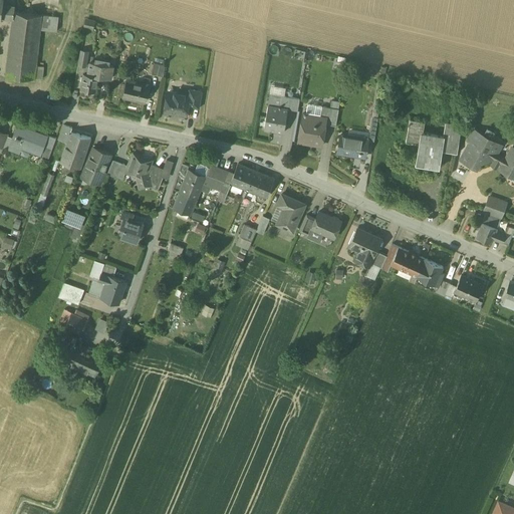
[(3,0),(0,0),(0,20),(1,21),(2,18),(13,20),(13,13),(14,6),(3,5),(3,0)]
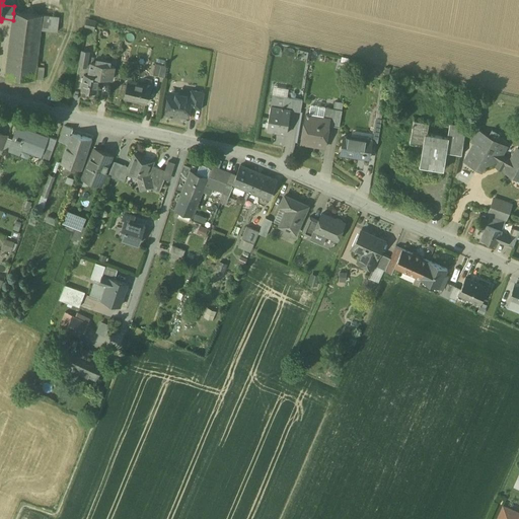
[(59,18),(13,13),(13,20),(7,78),(35,81),(36,68),(41,31),(57,33),(59,18)]
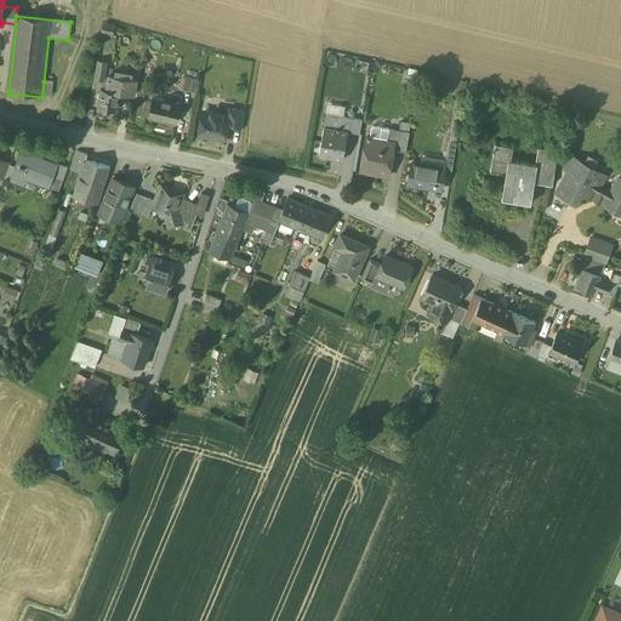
[(114,27),(103,26),(102,36),(113,38),(114,27)]
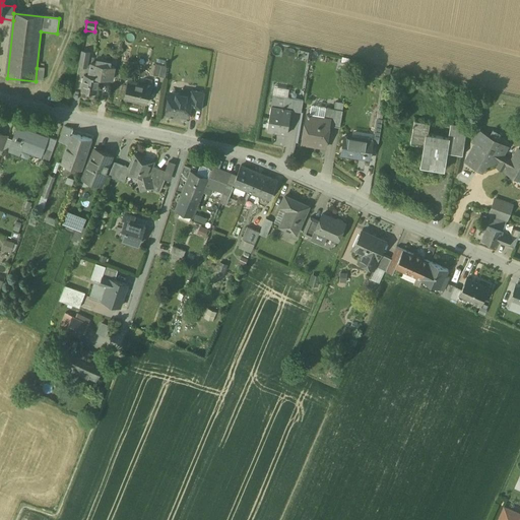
[(90,52),(81,51),(79,67),(87,68),(90,52)]
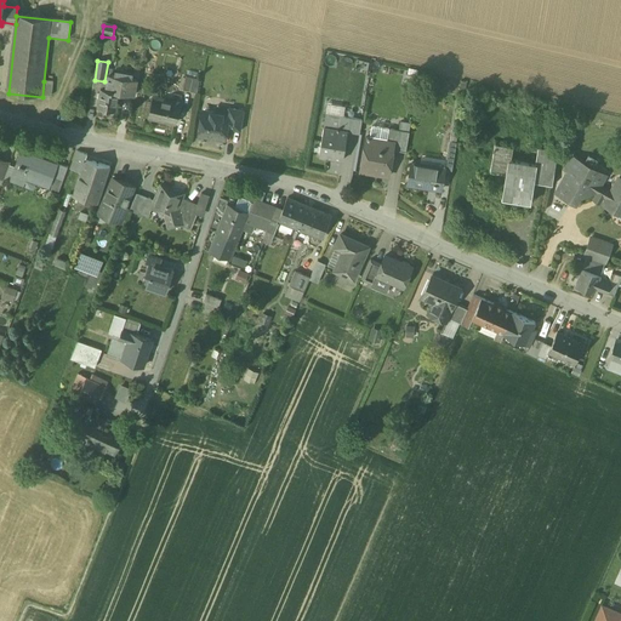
[(106,90),(119,93),(136,96),(138,79),(108,74),(106,90)]
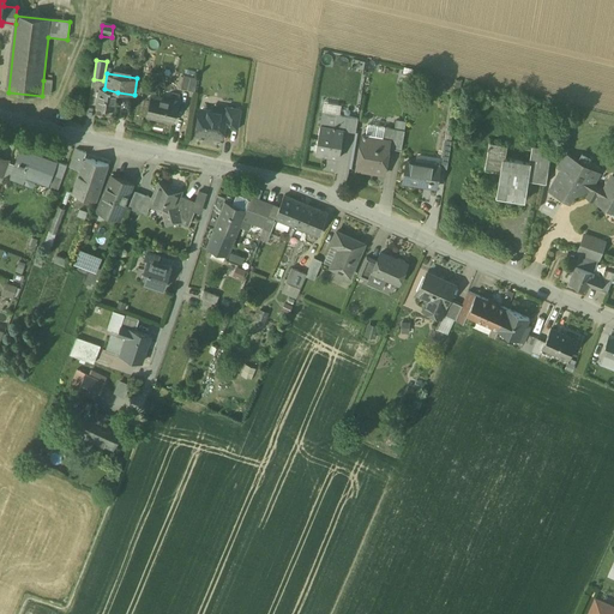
[(198,78),(184,76),(181,89),(194,92),(198,78)]
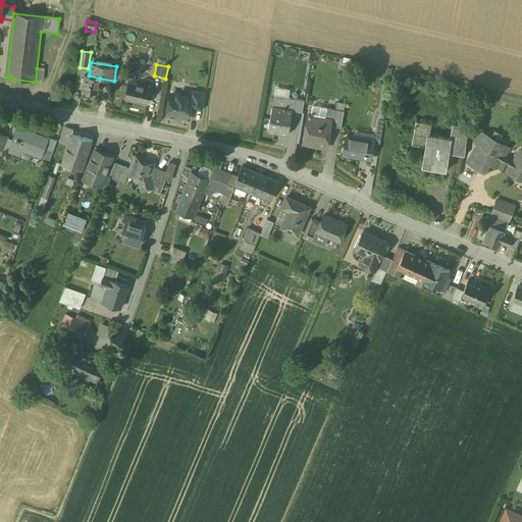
[(45,69),(37,68),(36,82),(43,83),(45,69)]
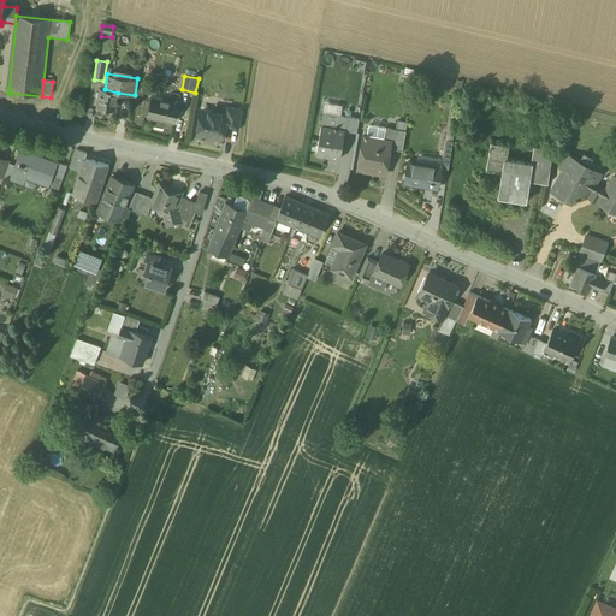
[(118,93),(105,89),(99,88),(96,107),(116,110),(118,93)]
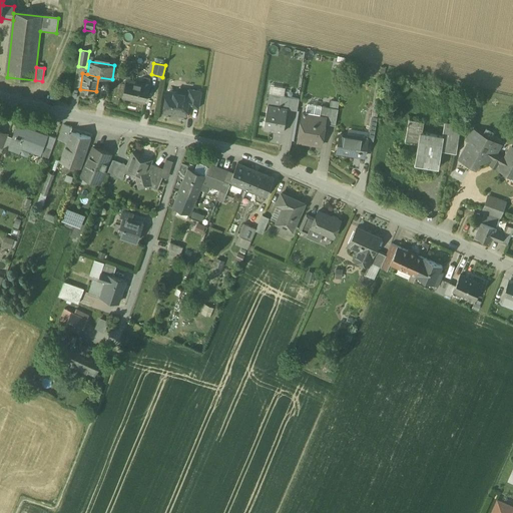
[(149,84),(126,79),(122,98),(145,103),(149,84)]
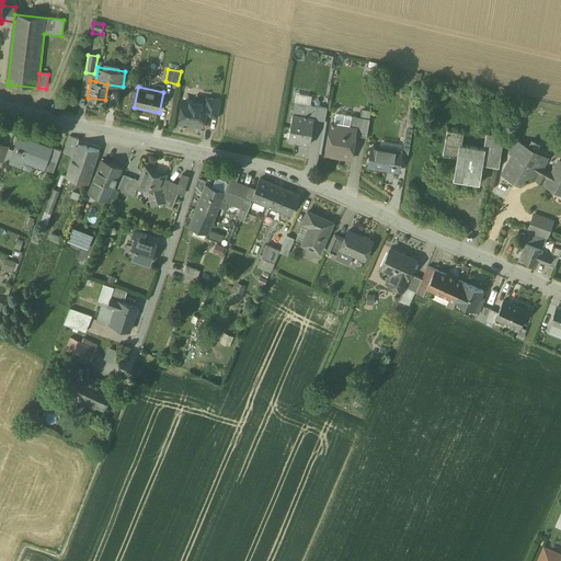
[(310,98),(297,95),(296,104),(308,106),(310,98)]
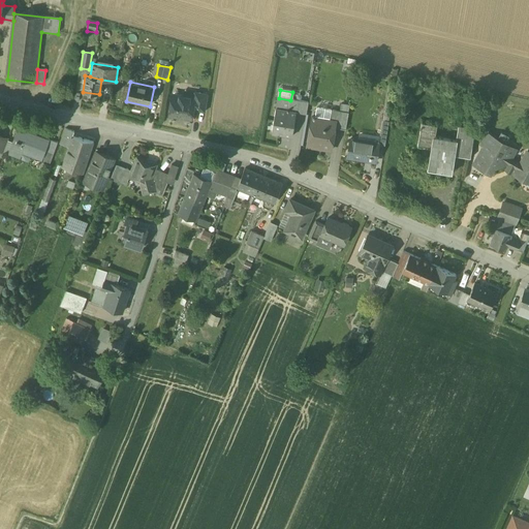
[(208,95),(195,93),(194,100),(193,110),(206,112),(208,95)]
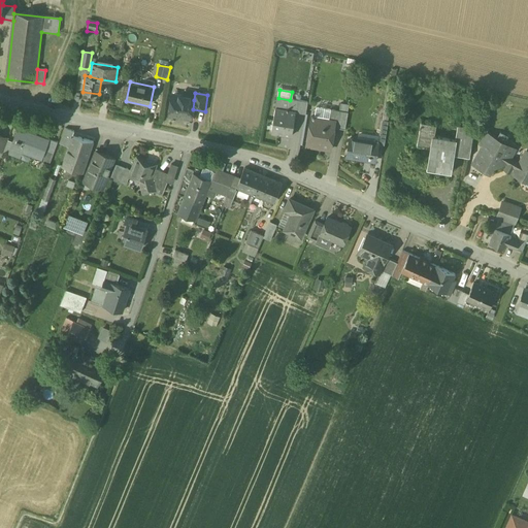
[(190,97),(179,96),(172,95),(169,114),(175,116),(175,117),(184,118),(184,117),(191,119),(193,109),(194,100),(189,99),(190,97)]
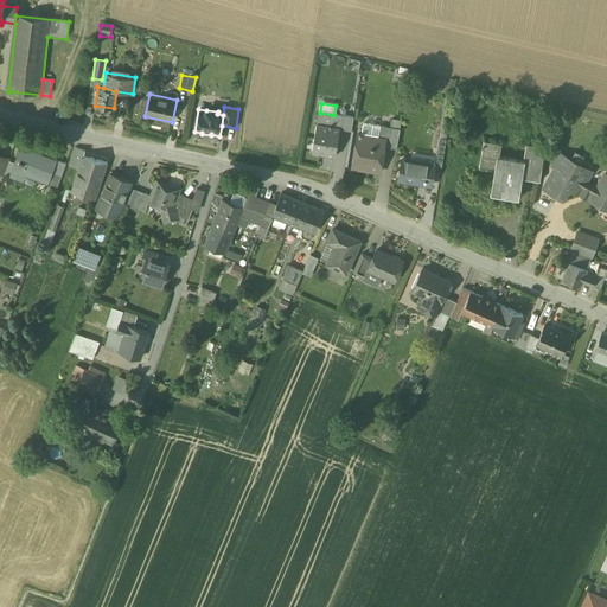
[(333,115),(320,113),(318,127),(330,128),(330,127),(332,127),(333,115)]
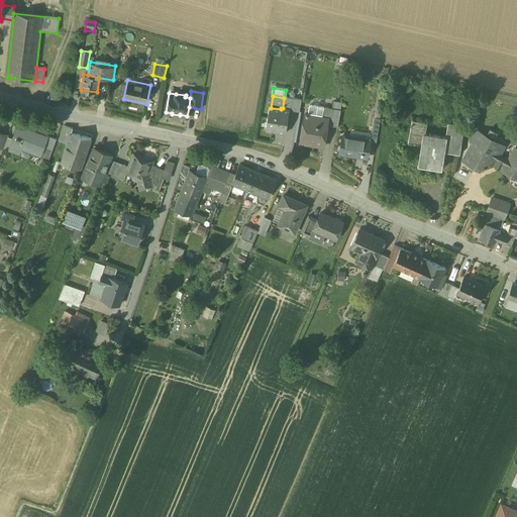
[(302,101),(284,98),(283,108),(281,108),(281,109),(290,111),(290,112),(300,114),(302,101)]
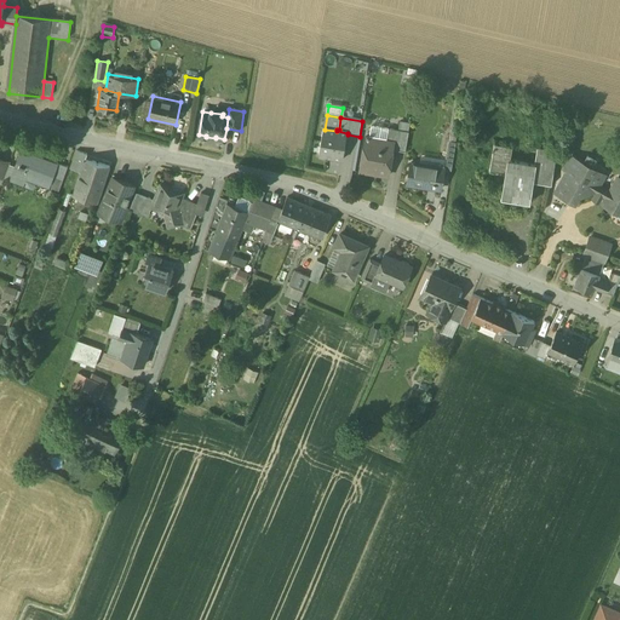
[(452,121),(448,141),(455,143),(459,122),(452,121)]
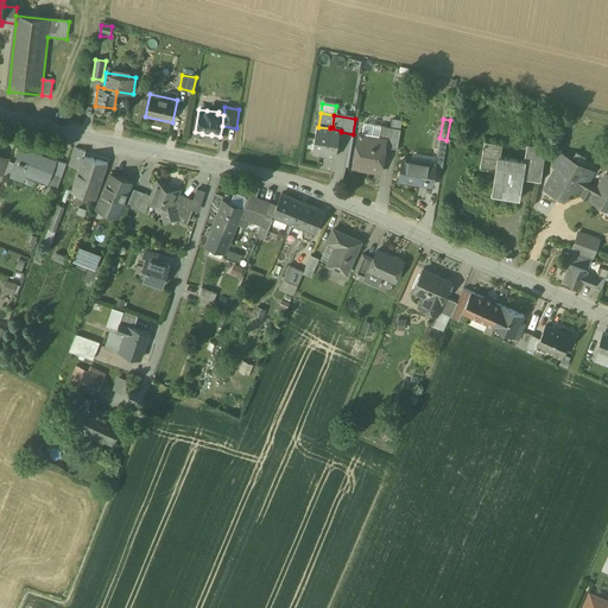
[(403,121),(392,120),(391,131),(401,132),(403,121)]
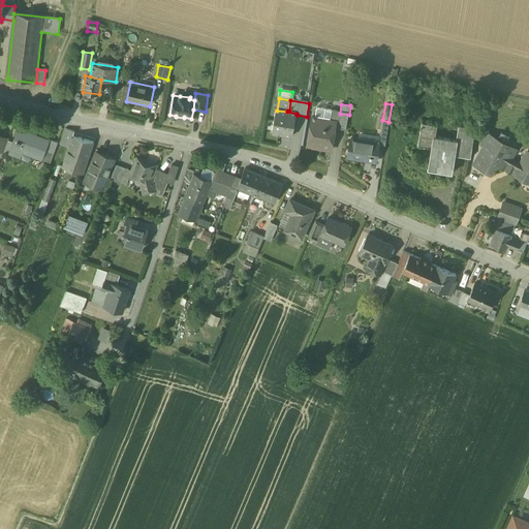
[(287,112),(277,111),(273,135),(292,138),(297,115),(297,114),(287,112)]
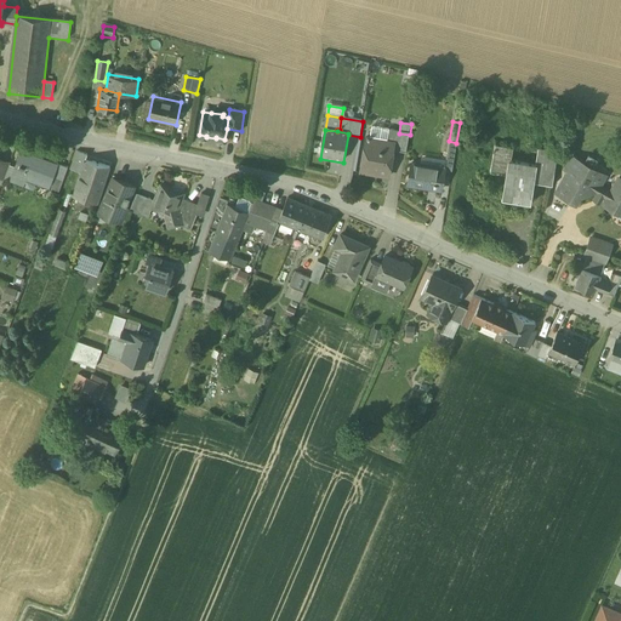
[(399,134),(389,132),(388,144),(394,146),(393,152),(406,154),(410,135),(399,134)]
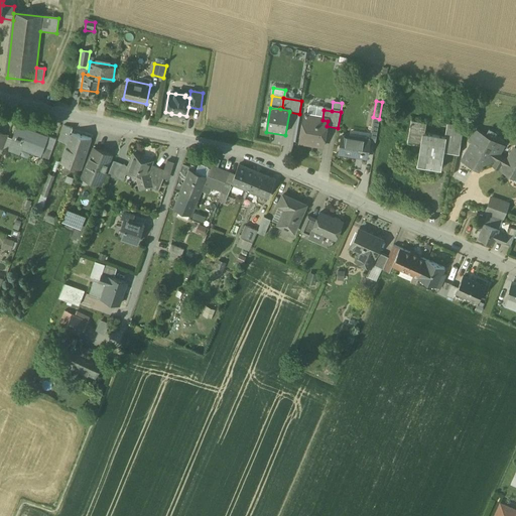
[(323,120),(304,117),(299,144),(323,148),(327,126),(328,121),(323,120)]
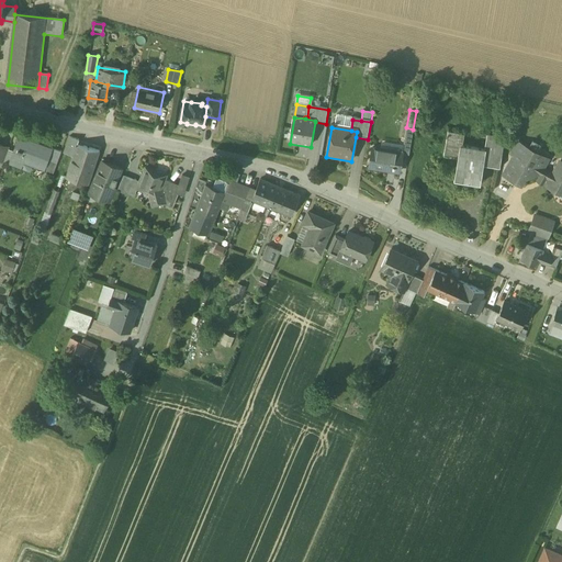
[(413,130),(406,127),(402,153),(403,153),(402,154),(408,155),(413,130)]
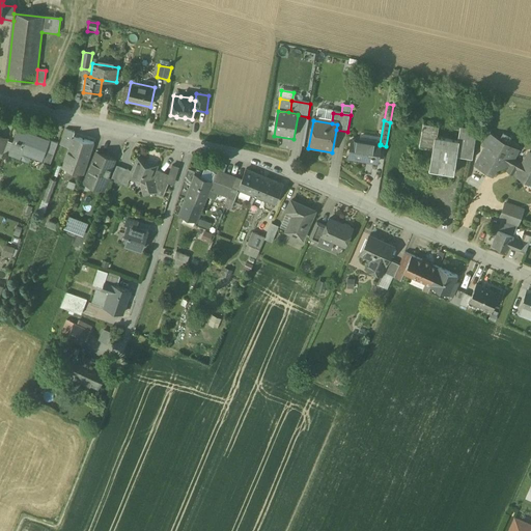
[(458,141),(437,138),(439,127),(423,123),(419,147),(434,149),(430,169),(453,173),(456,155),(458,141)]
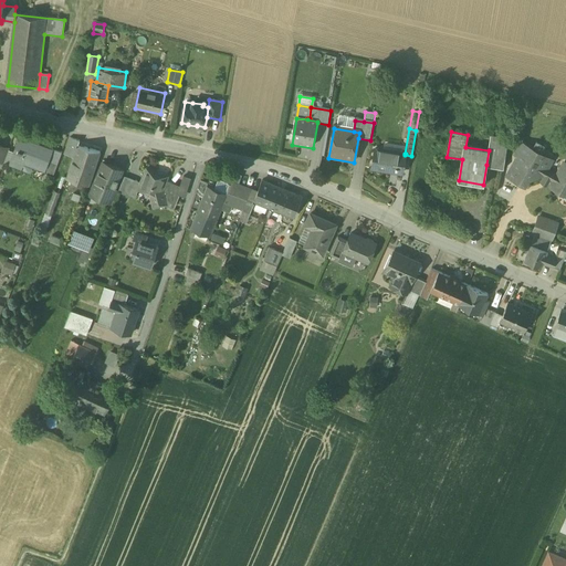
[(496,157),(490,156),(493,137),(491,136),(489,150),(486,165),(495,166),(496,157)]
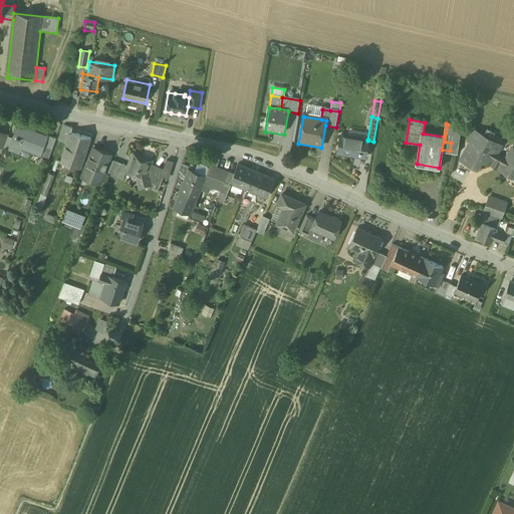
[(454,124),(446,123),(448,124),(445,142),(451,143),(454,124)]
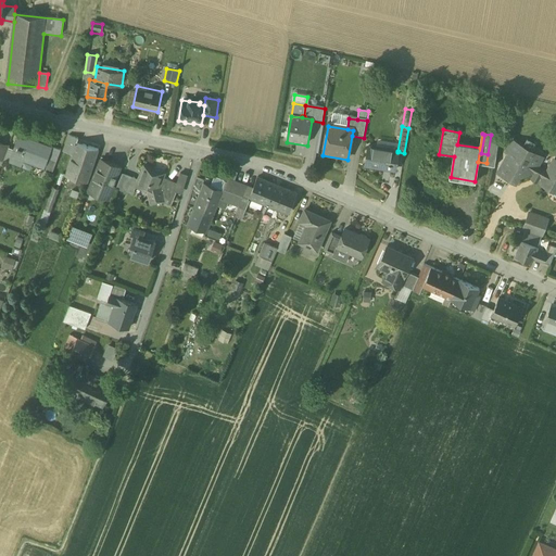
[(498,136),(491,135),(488,154),(494,155),(493,164),(493,165),(498,136)]
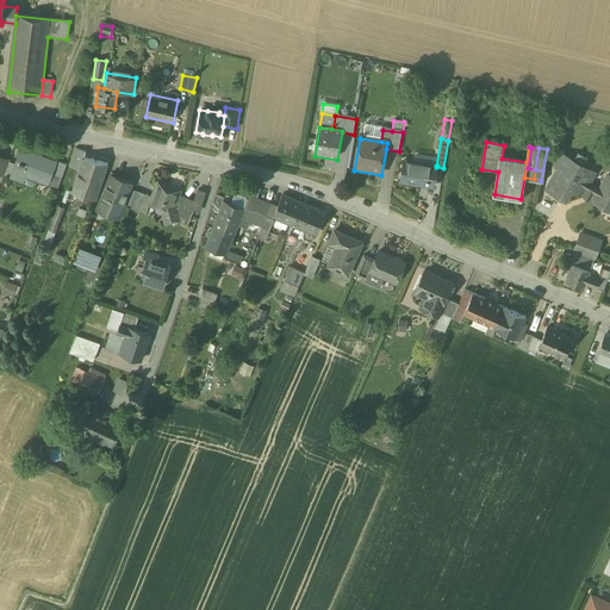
[(85,153),(75,149),(69,166),(74,168),(79,169),(83,156),(85,153)]
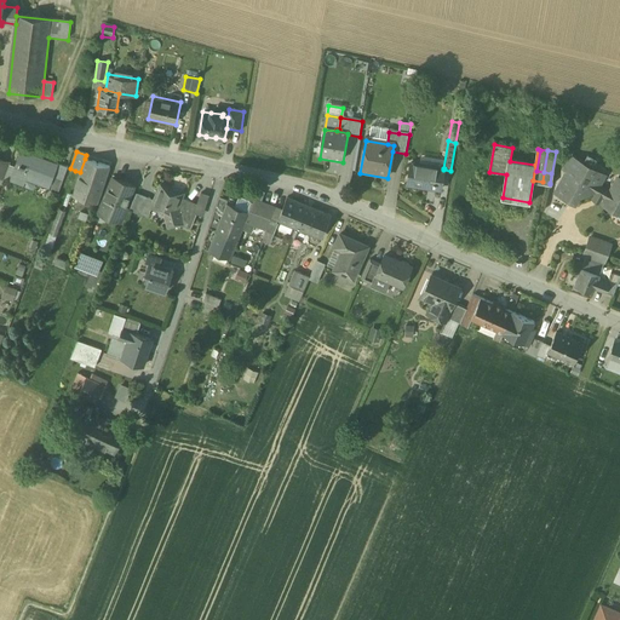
[(57,165),(23,153),(13,179),(23,183),(26,177),(49,185),(52,176),(57,165)]
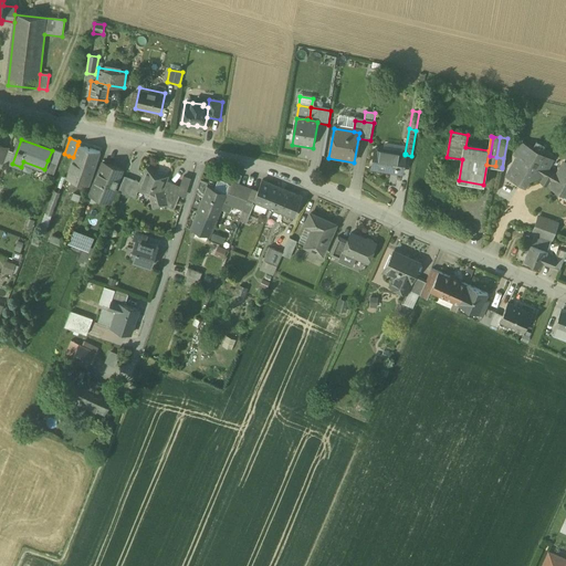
[(565,164),(562,165),(558,173),(555,173),(545,168),(548,163),(540,157),(542,154),(523,143),(516,154),(520,156),(517,159),(514,160),(515,164),(509,176),(524,185),(528,178),(543,174),(552,179),(554,188),(565,195),(565,164)]
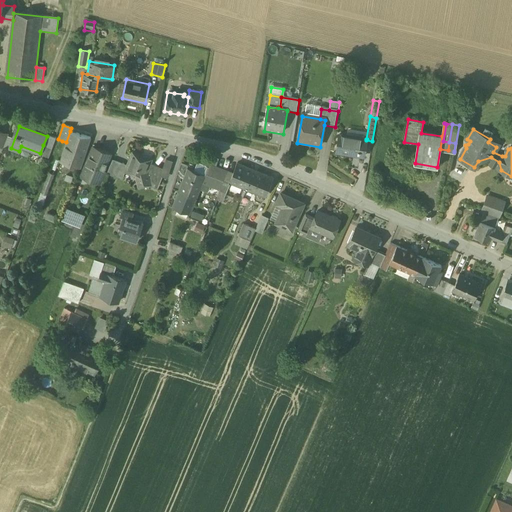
[(91,138),(70,131),(66,142),(59,161),(81,168),(91,138)]
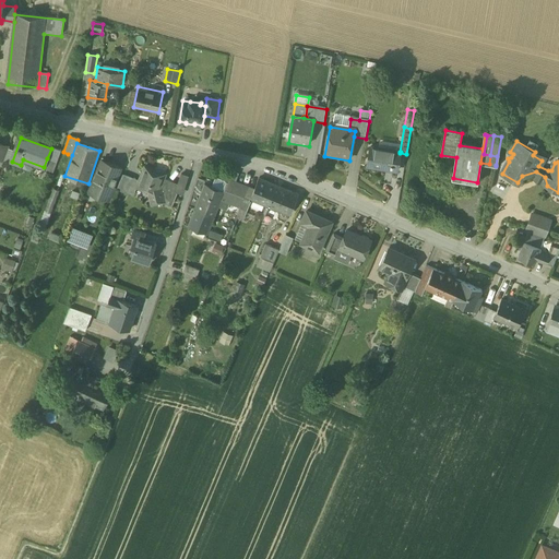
[(400,152),(370,147),(367,166),(397,171),(400,153),(401,152),(400,152)]
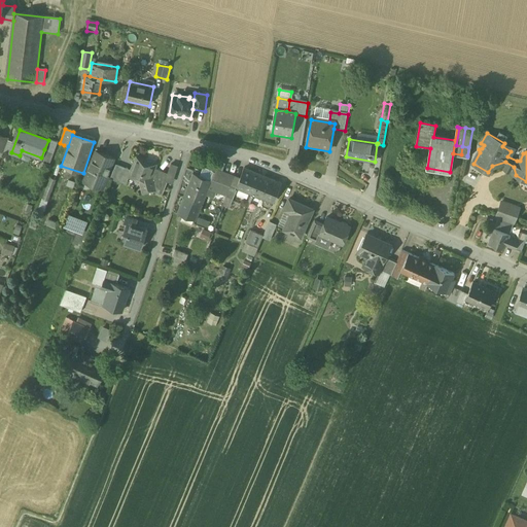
[(41,157),(40,162),(49,166),(54,153),(44,149),(41,157)]
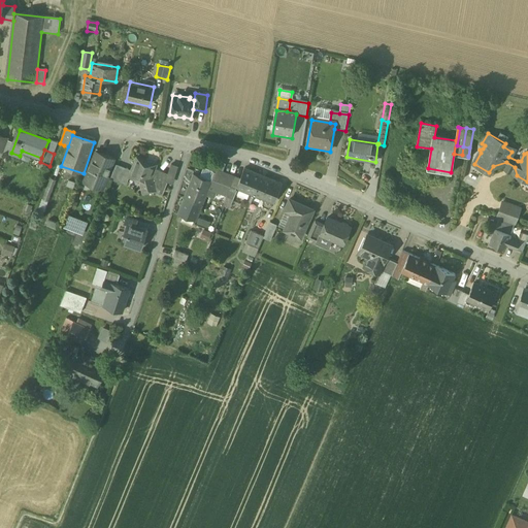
[(113,158),(96,151),(91,164),(90,164),(84,180),(103,189),(108,177),(106,176),(113,158)]
